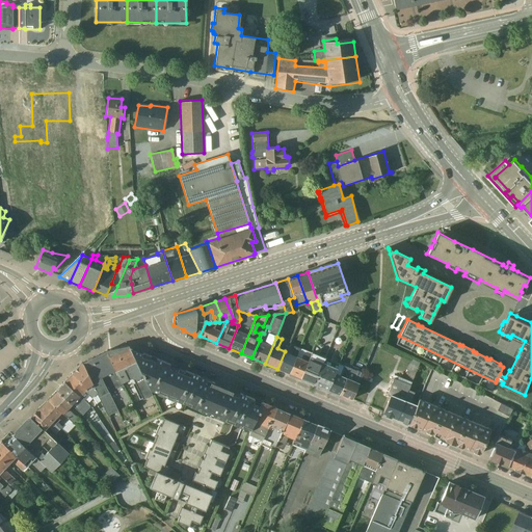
[(152,395),(149,389),(133,354),(129,346),(128,346),(115,349),(125,371),(128,369),(132,378),(142,399),(152,395)]
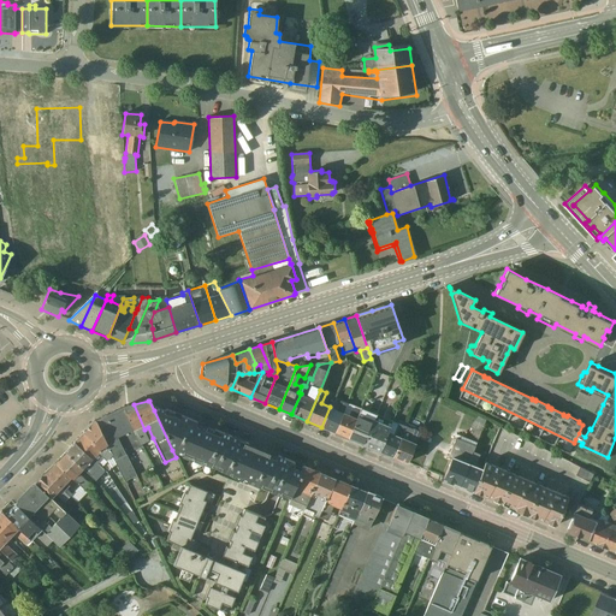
[(232,478),(240,480),(254,448),(247,445),(247,444),(187,419),(164,409),(149,401),(154,410),(172,450),(182,454),(182,456),(189,458),(189,457),(193,458),(193,461),(199,463),(200,462),(211,467),(212,465),(219,468),(219,471),(232,477),(232,478)]
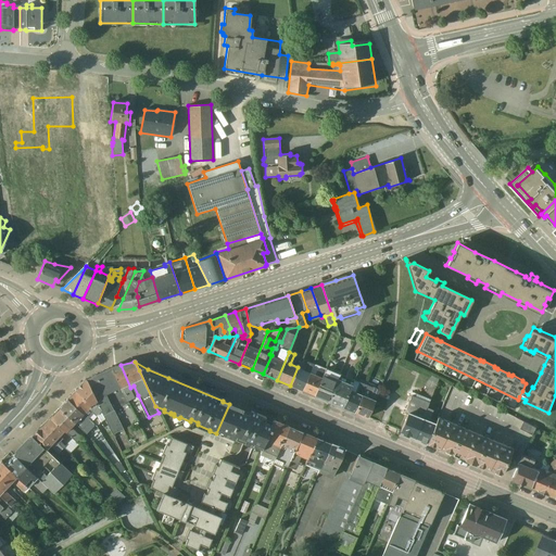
[(298,367),(290,386),(302,390),(313,364),(307,362),(303,370),(298,367)]
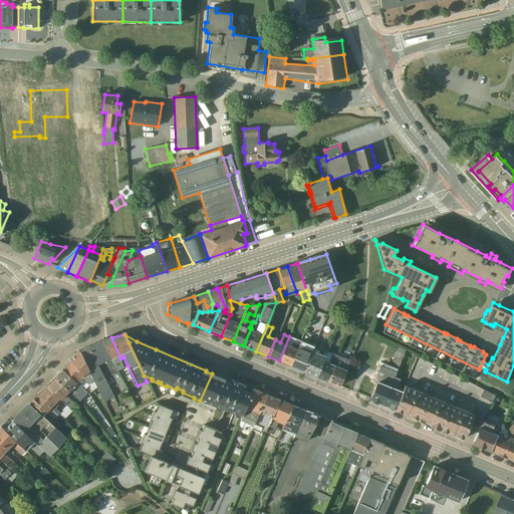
[(289,336),(279,360),(290,365),(300,341),(289,336)]
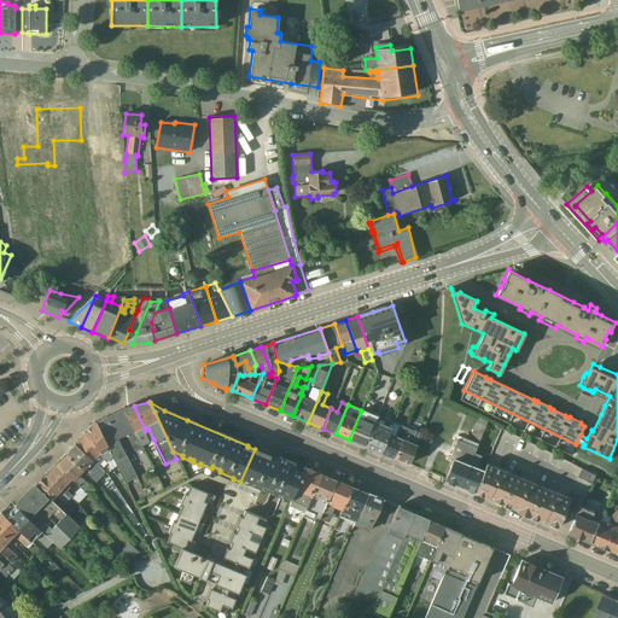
[(141,445),(150,443),(145,431),(134,406),(123,408),(141,445)]
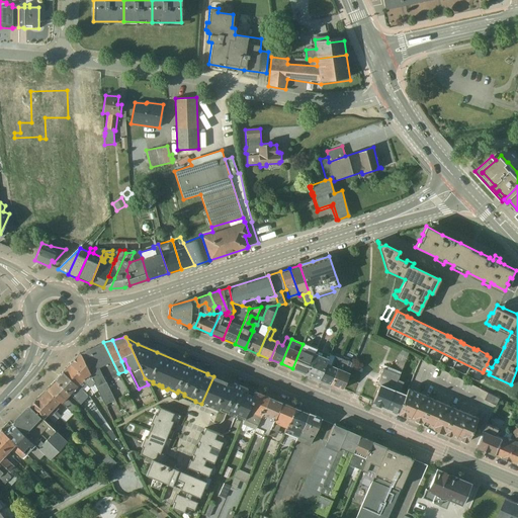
[(118,375),(118,373),(103,342),(91,348),(105,381),(118,375)]
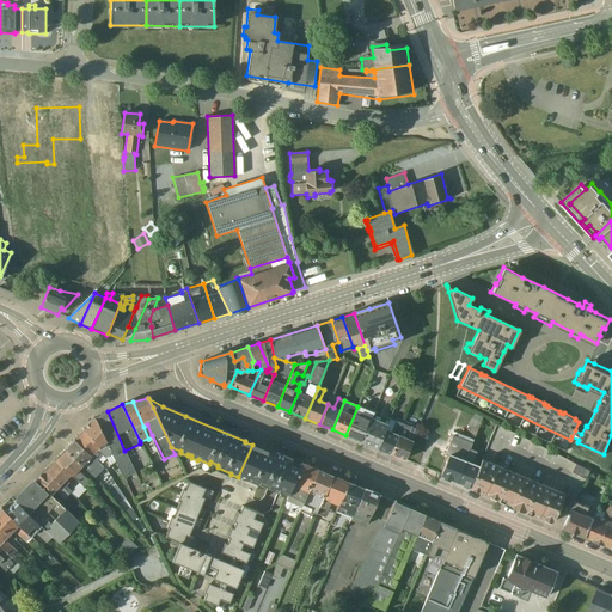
[(357,407),(346,435),(361,442),(374,411),(359,405),(357,407)]
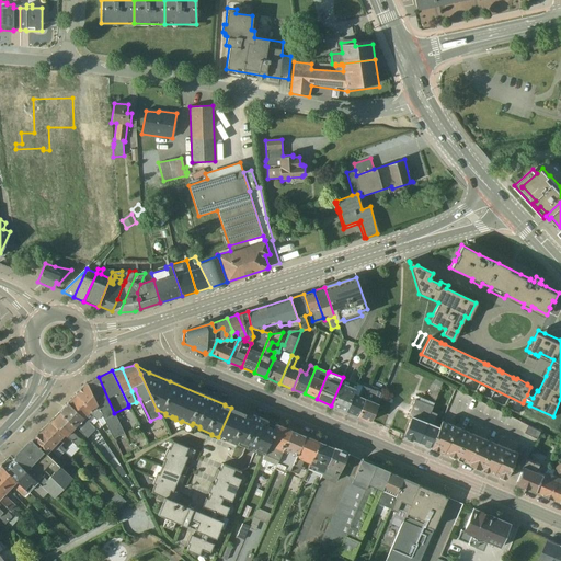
[(124,433),(114,413),(99,377),(87,382),(105,423),(113,438),(124,433)]
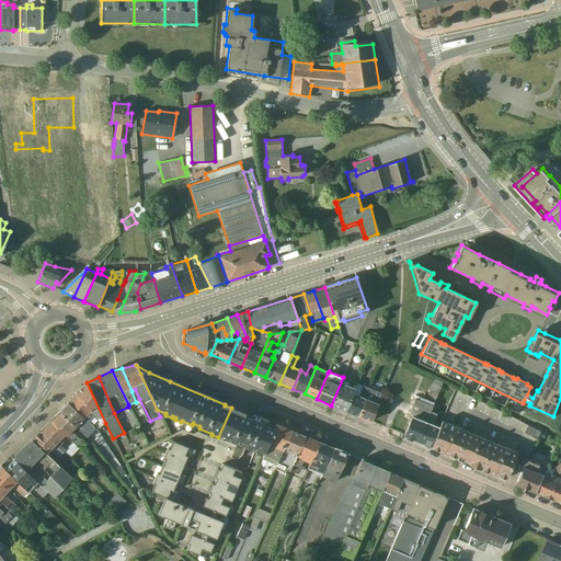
[(343,377),(331,405),(345,411),(356,387),(357,384),(343,377)]
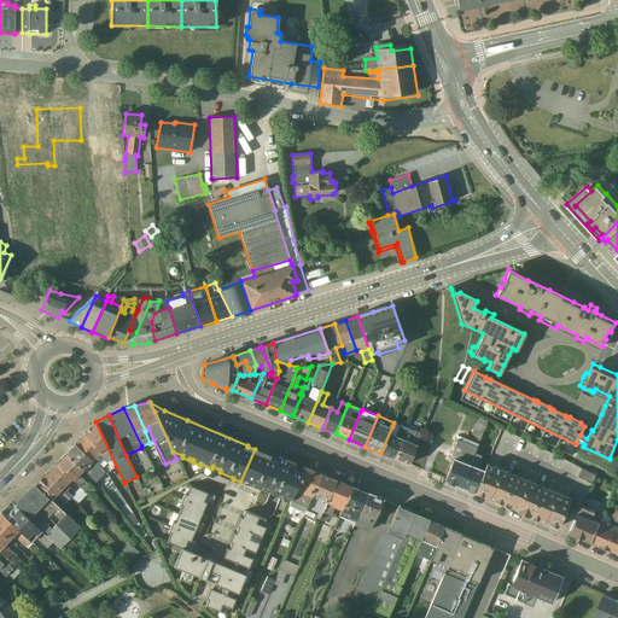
[(444,481),(460,487),(473,453),(487,421),(478,418),(468,439),(462,437),(460,441),(456,439),(449,459),(453,460),(444,481)]
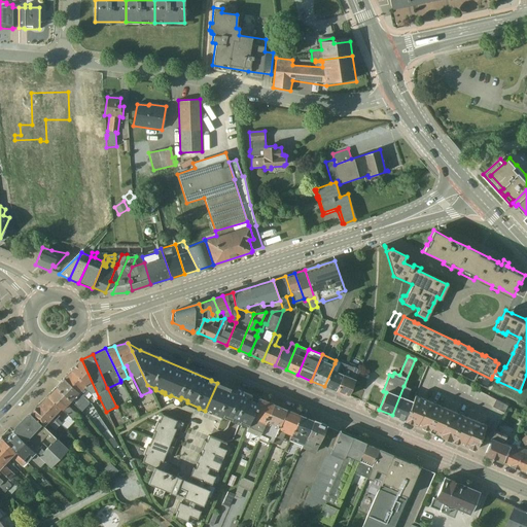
[(99,397),(81,359),(72,370),(78,376),(76,378),(84,387),(83,387),(89,392),(91,394),(95,400),(99,397)]
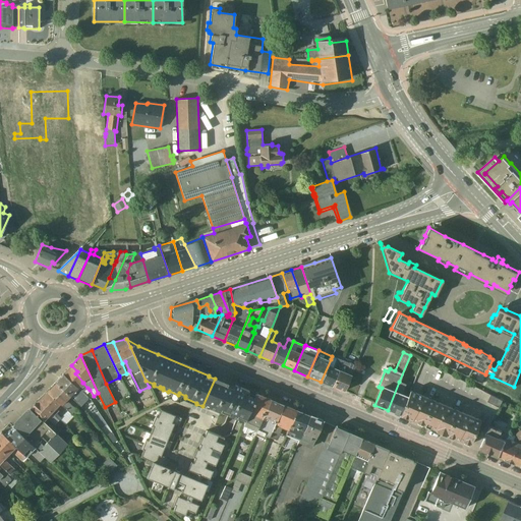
[(331,359),(321,382),(332,387),(343,360),(336,357),(335,361),(331,359)]
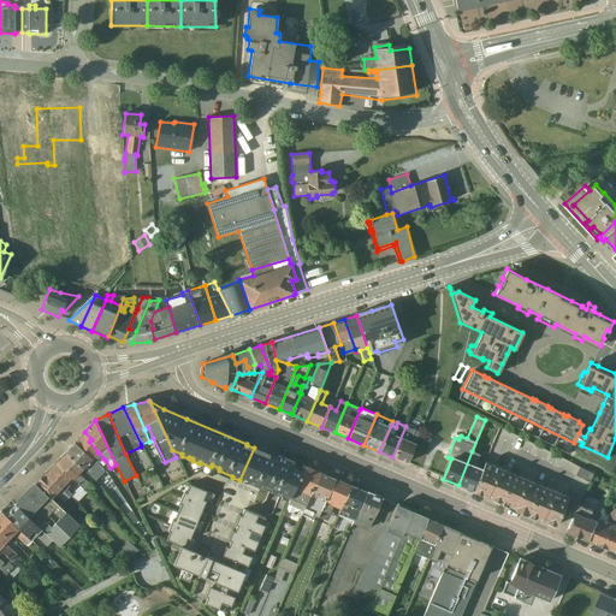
[(406,426),(392,457),(407,463),(420,432),(412,428),(412,430),(406,426)]
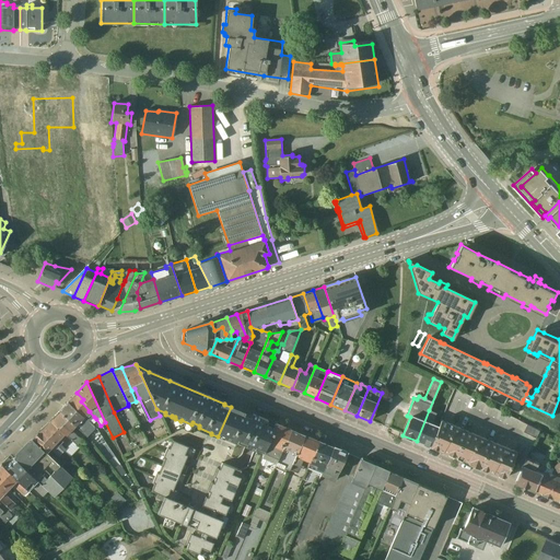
[(83,399),(77,393),(68,401),(89,421),(94,417),(89,411),(90,411),(81,401),(83,399)]
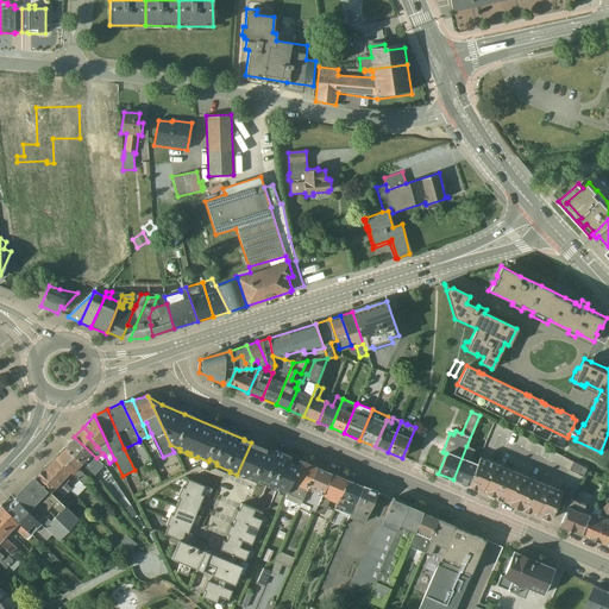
[(96,458),(74,437),(64,447),(82,464),(88,470),(98,460),(96,458)]
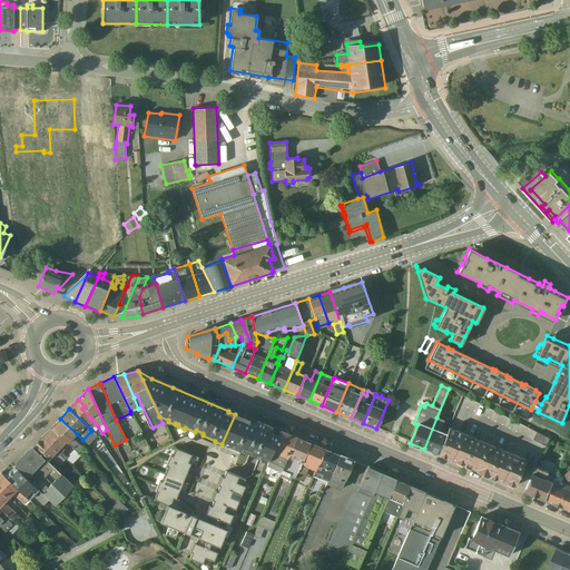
[(228,445),(241,415),(228,411),(228,412),(235,414),(222,444),(227,446),(227,445),(228,445)]
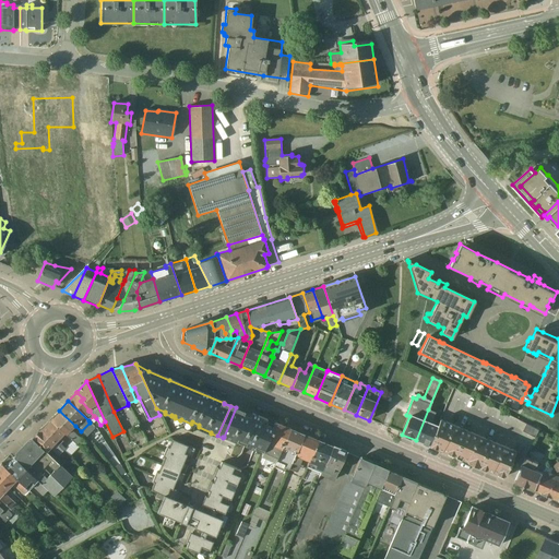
[(249,417),(251,414),(251,413),(245,409),(245,411),(241,411),(236,407),(224,437),(229,439),(240,413),(249,417)]
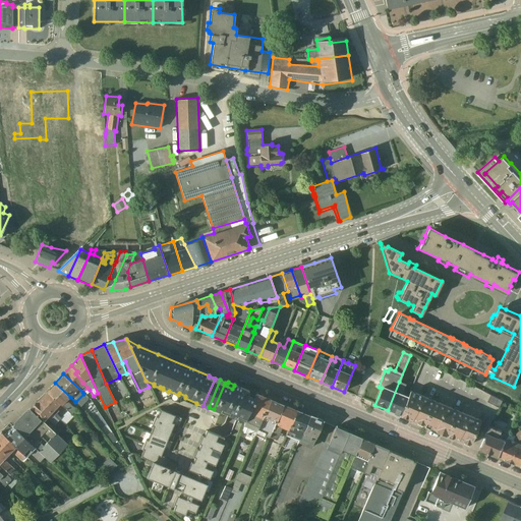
[(399,382),(388,410),(400,415),(407,397),(401,394),(405,385),(399,382)]
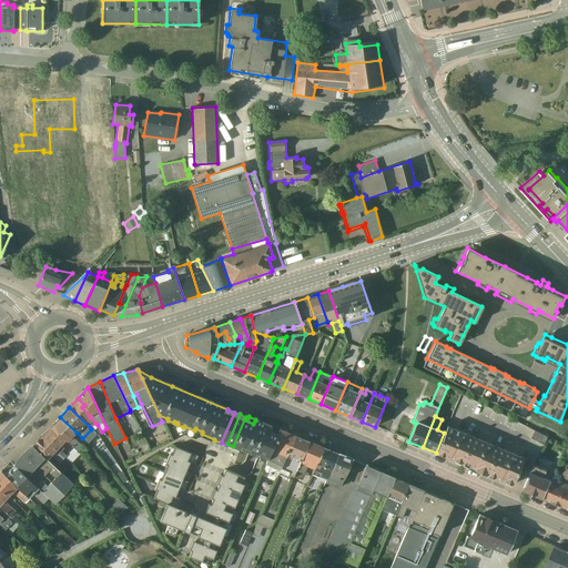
[(77,433),(60,417),(51,426),(66,440),(78,452),(80,450),(82,453),(85,449),(72,436),(77,433)]
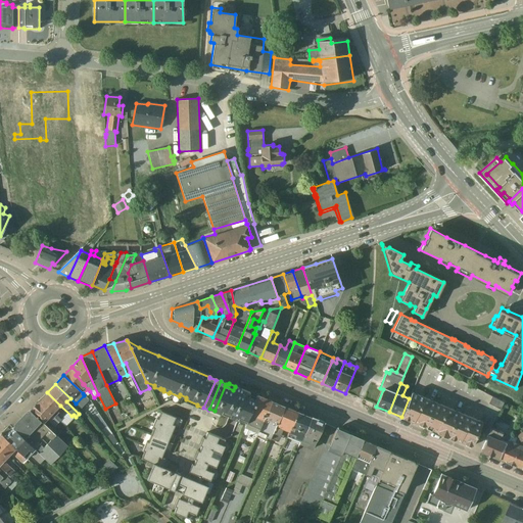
[(245,424),(257,395),(255,394),(255,395),(235,387),(233,390),(225,386),(215,411),(221,414),(222,413),(229,416),(228,417),(237,420),(237,421),(245,424)]
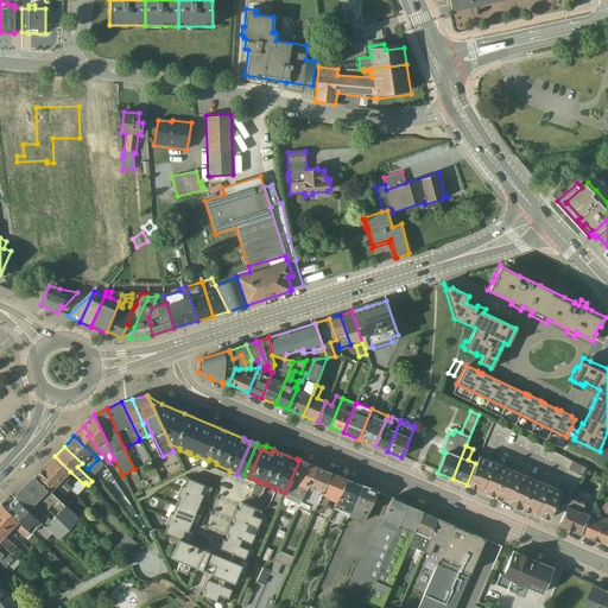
[(70,472),(55,456),(44,468),(69,491),(70,488),(65,482),(68,480),(65,476),(70,472)]
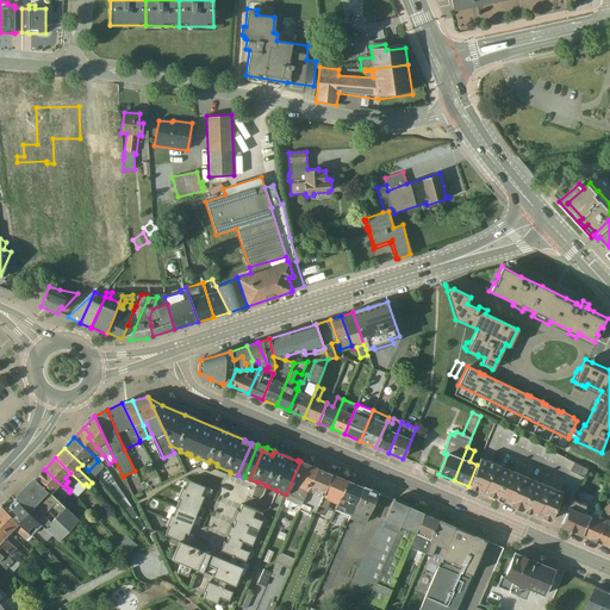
[(535,480),(508,468),(480,458),(477,465),(468,486),(496,498),(522,509),(549,521),(562,492),(535,480)]
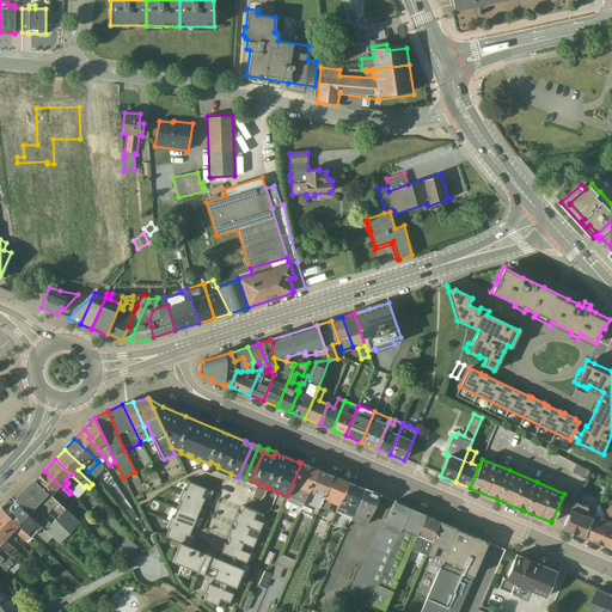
[(299,512),(317,470),(301,463),(287,496),(282,507),(298,514),(299,512)]
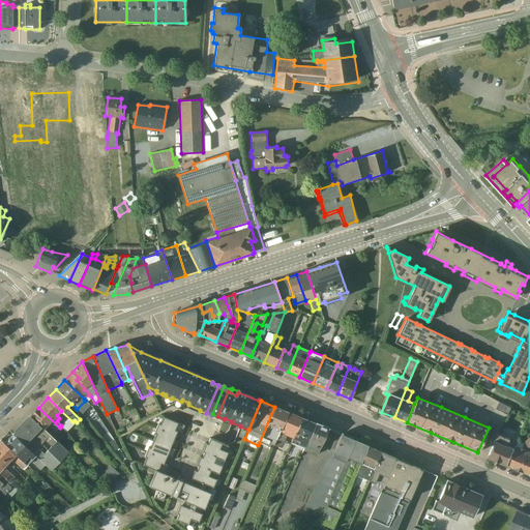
[(496,409),(507,415),(511,408),(499,402),(496,409)]
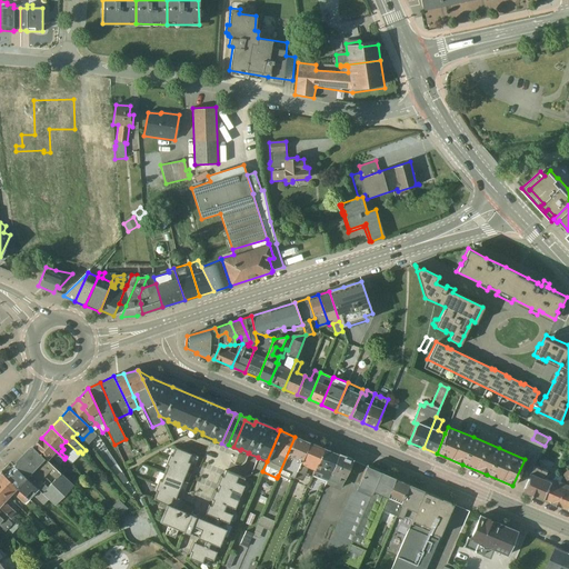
[(293,478),(309,442),(295,437),(278,476),(289,480),(291,477),(293,478)]
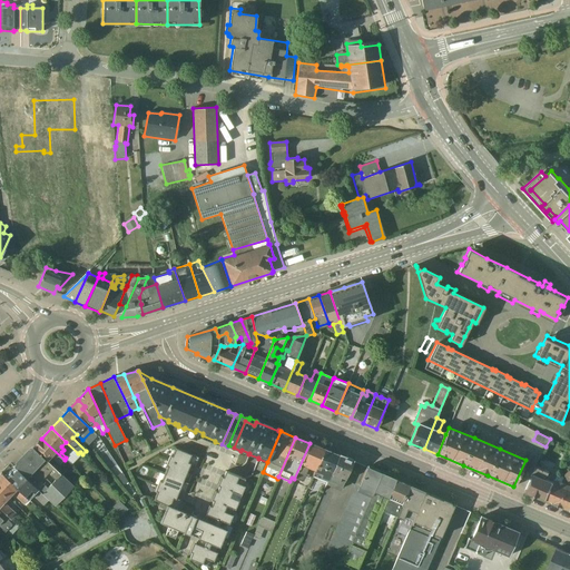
[(65,460),(41,439),(32,448),(48,461),(50,458),(59,465),(65,460)]
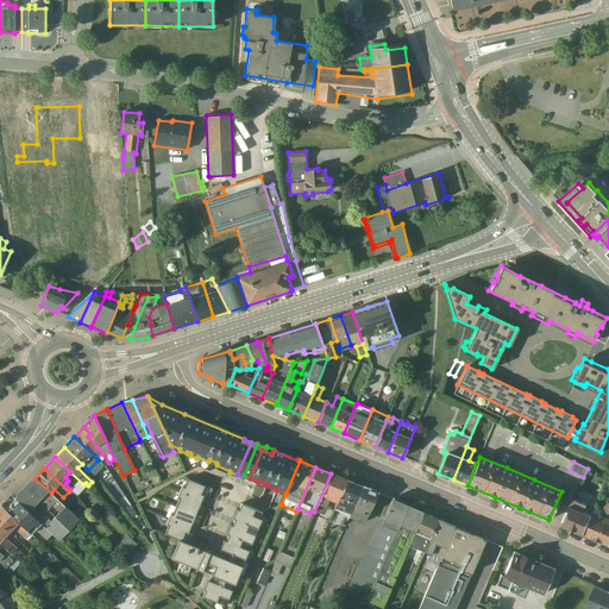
[(336,503),(346,479),(331,473),(314,512),(322,515),(326,506),(328,501),(336,503)]
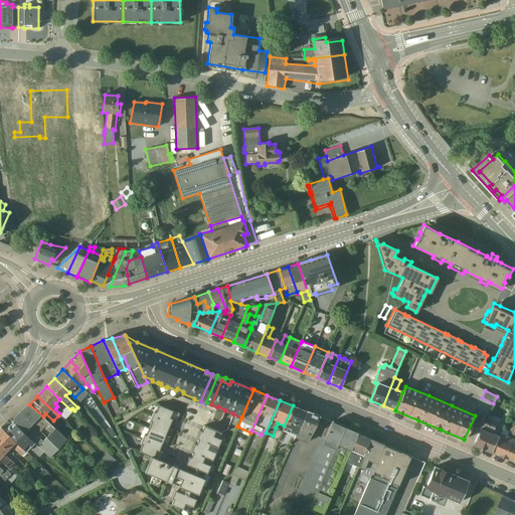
[(43,416),(29,404),(21,412),(40,431),(43,427),(49,433),(54,427),(43,416)]
